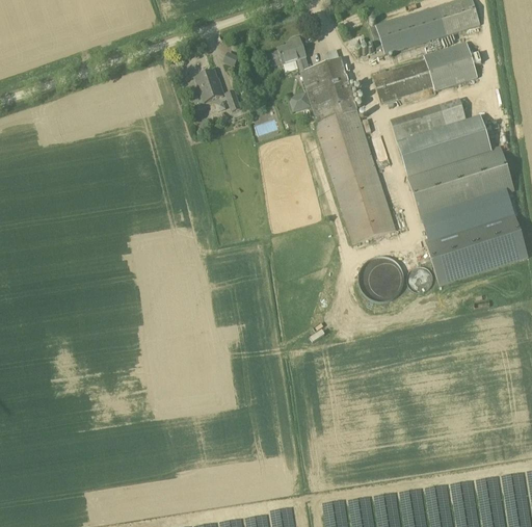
[(450,0),(375,24),(375,26),(370,27),(377,48),(382,47),(384,53),(480,23),(473,0),(450,0)]
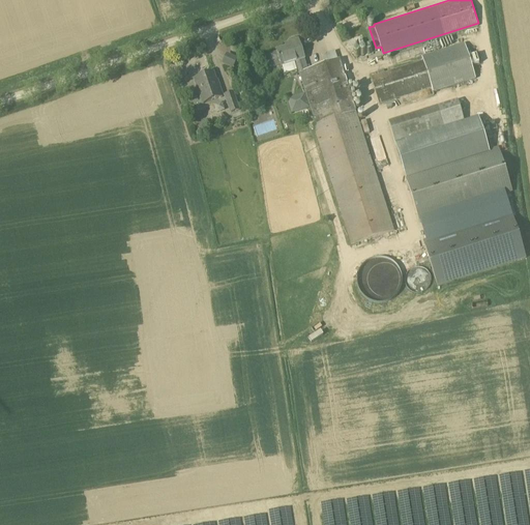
[(275,48),(276,50),(270,52),(269,54),(272,61),(274,62),(281,60),(282,63),(295,59),(298,71),(299,71),(315,120),(313,121),(351,240),(354,239),(393,227),(340,57),(308,66),(304,56),(298,36),(285,40),(286,44),(275,48)]
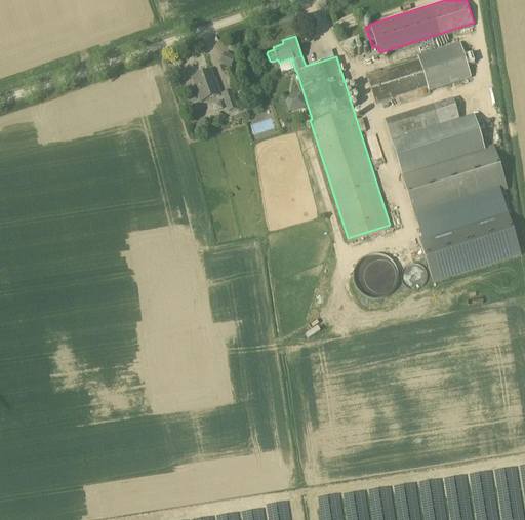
[(460,40),(457,41),(417,53),(418,57),(367,73),(375,101),(428,84),(429,87),(468,76),(471,74),(460,40)]
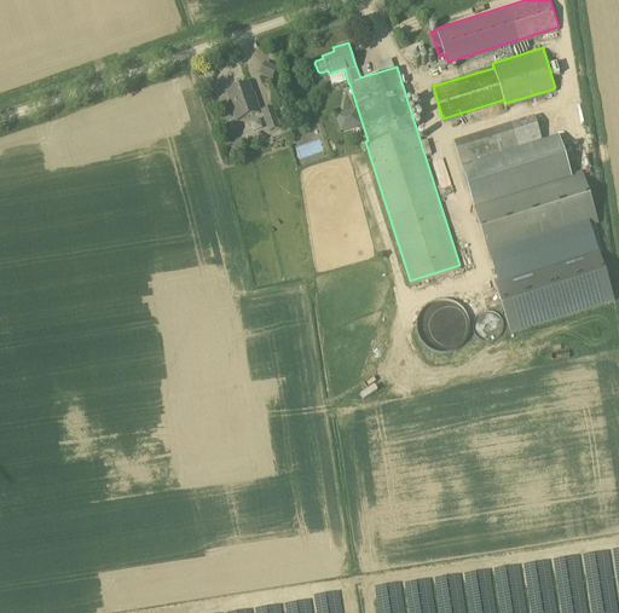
[(258,68),(272,74),(277,62),(262,56),(258,68)]
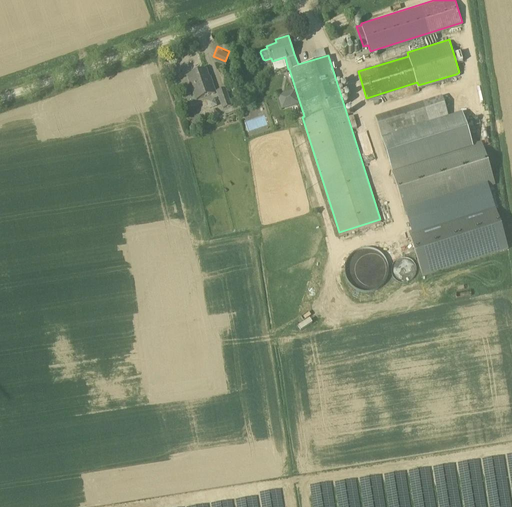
[(315,48),(316,54),(324,53),(323,46),(315,48)]
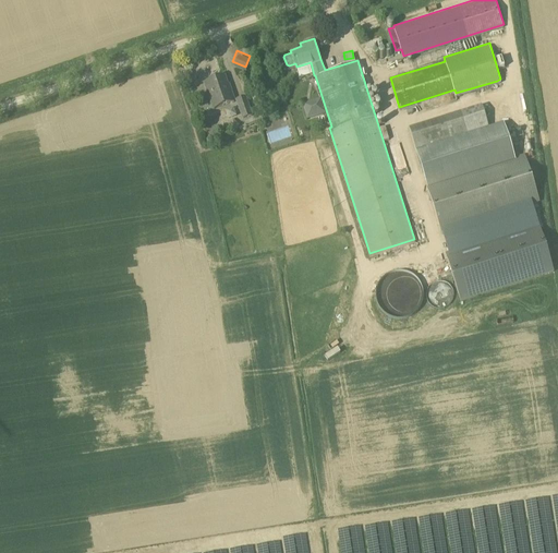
[(225,73),(204,80),(214,106),(234,98),(231,86),(229,87),(225,73)]
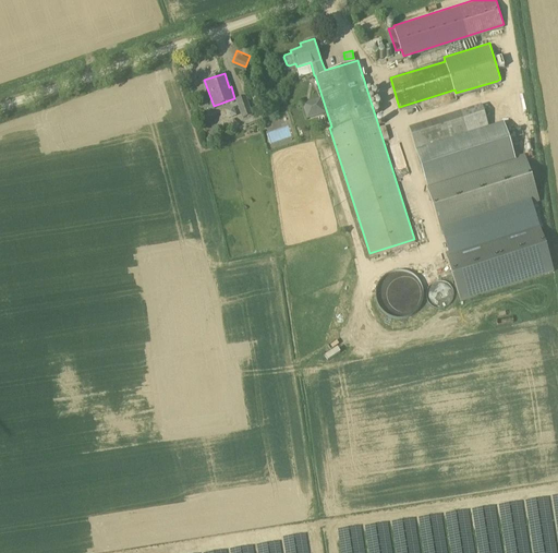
[(235,96),(242,116),(252,112),(245,93),(235,96)]
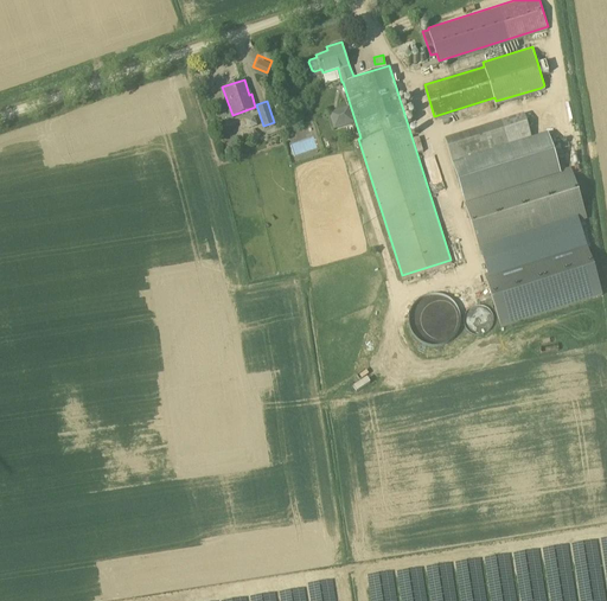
[(502,119),(445,136),(453,161),(531,135),(524,112),(502,119)]
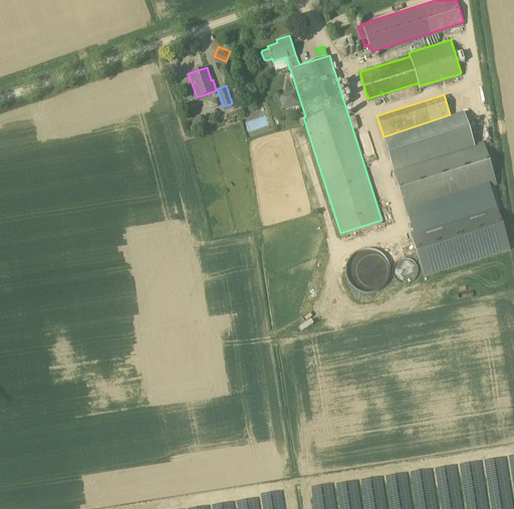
[(254,112),(246,114),(250,128),(269,121),(266,109),(254,113),(254,112)]
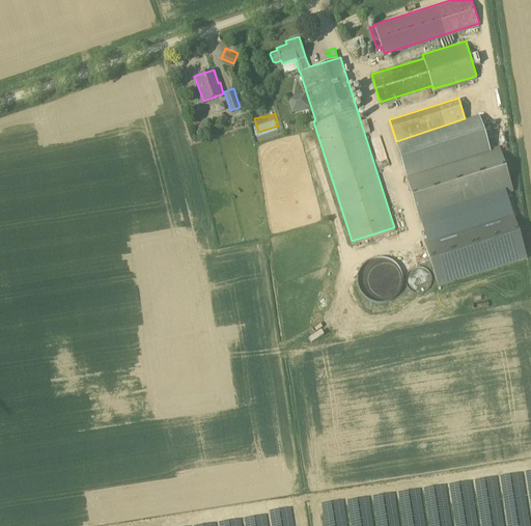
[(406,171),(490,146),(479,114),(465,118),(396,141),(406,171)]
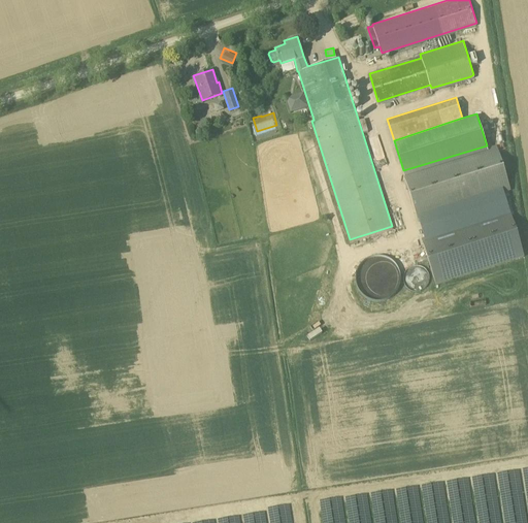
[(496,142),(403,171),(418,216),(509,187),(496,142)]
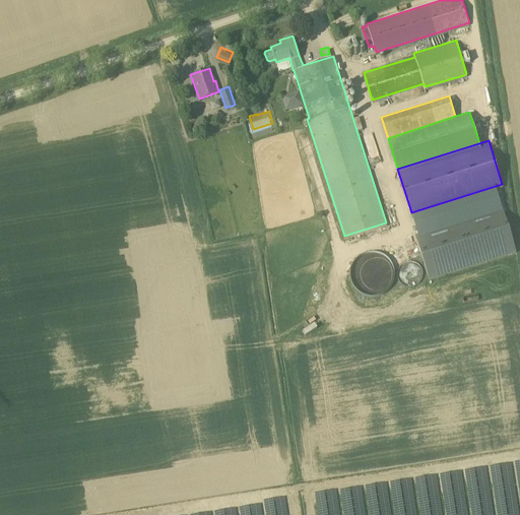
[(370,159),(380,156),(379,150),(368,152),(370,159)]
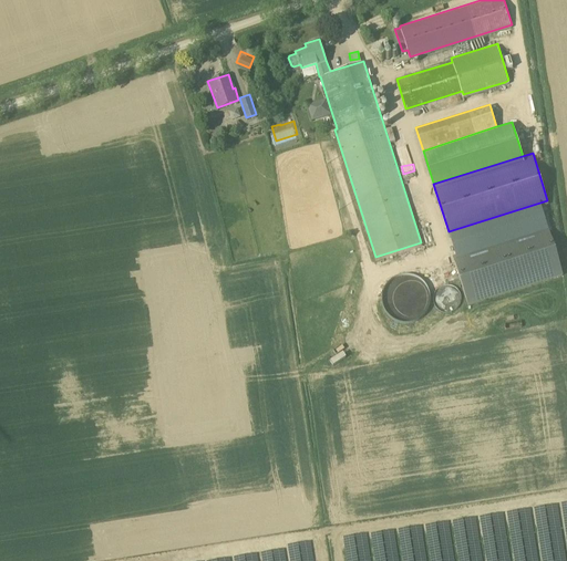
[(563,276),(547,226),(452,255),(468,307),(563,276)]
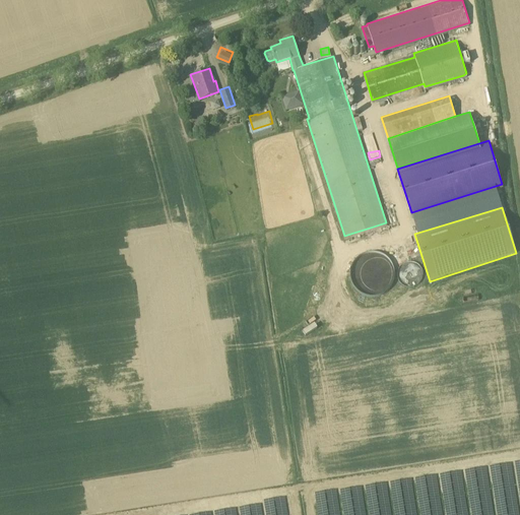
[(386,291),(389,253),(365,251),(364,268),(366,268),(365,282),(370,283),(369,290),(386,291)]
